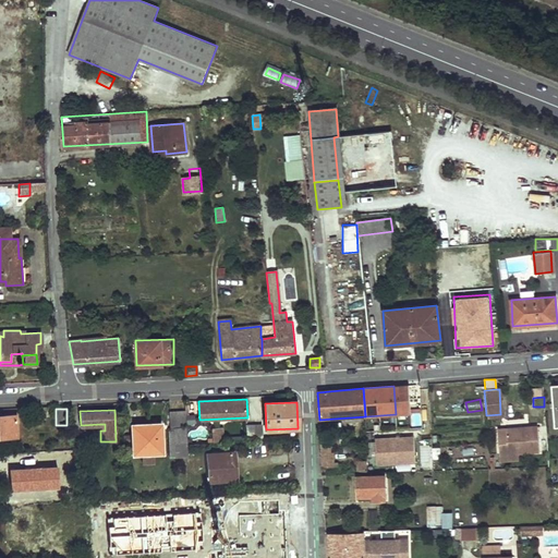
[(169,456),(187,455),(186,444),(186,426),(186,411),(170,412),(171,427),(169,427),(169,456)]
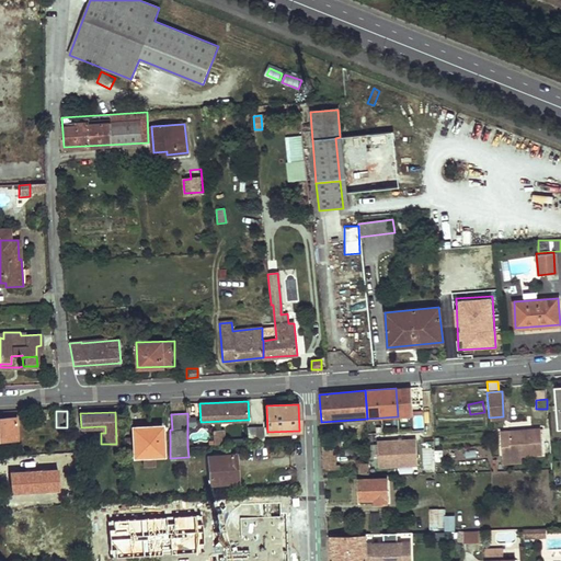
[(424,414),(413,414),(413,430),(424,428),(424,414)]
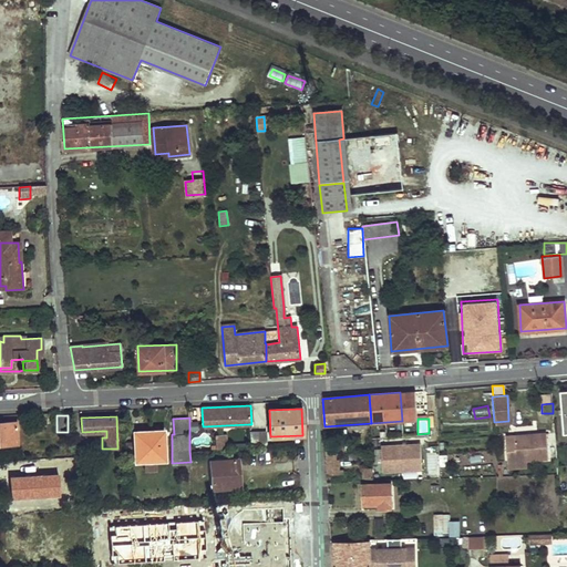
[(0,422),(0,444),(16,443),(16,422),(0,422)]
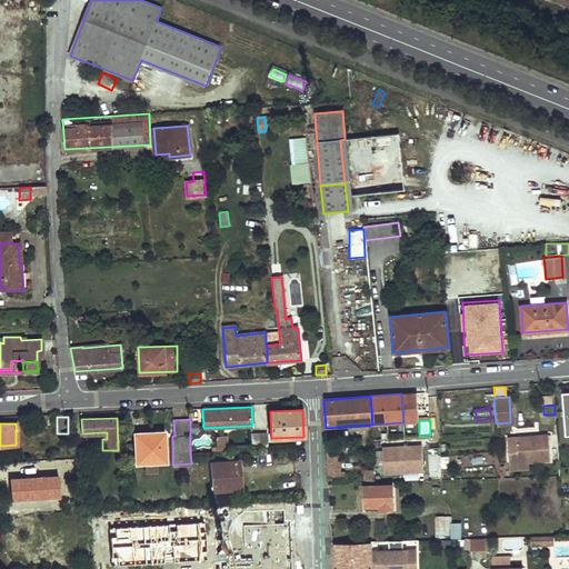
[(165,431),(135,433),(136,463),(167,462),(165,431)]
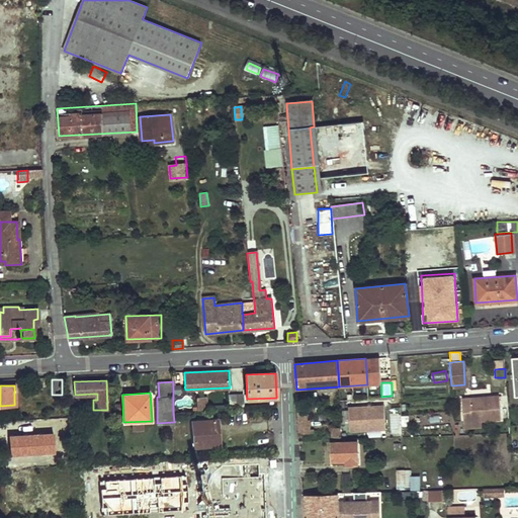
[(244,408),(243,394),(228,395),(229,409),(244,408)]
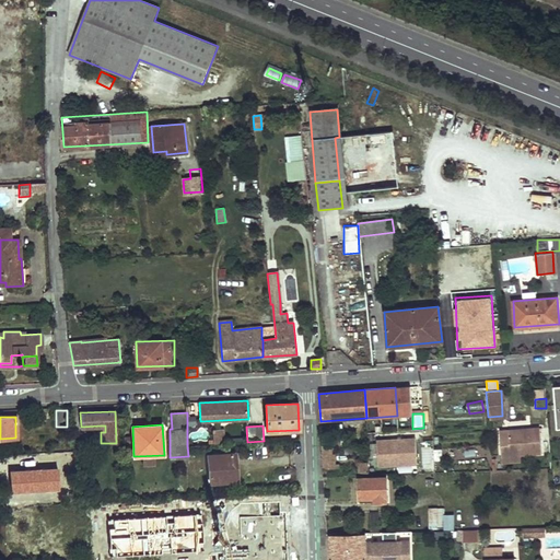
[(539,430),(501,432),(502,457),(520,456),(540,454),(539,430)]
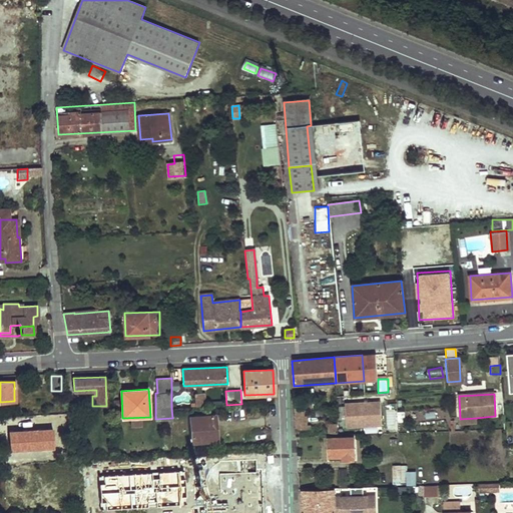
[(302,416),(302,401),(295,402),(296,430),(311,429),(311,425),(308,426),(308,416),(302,416)]
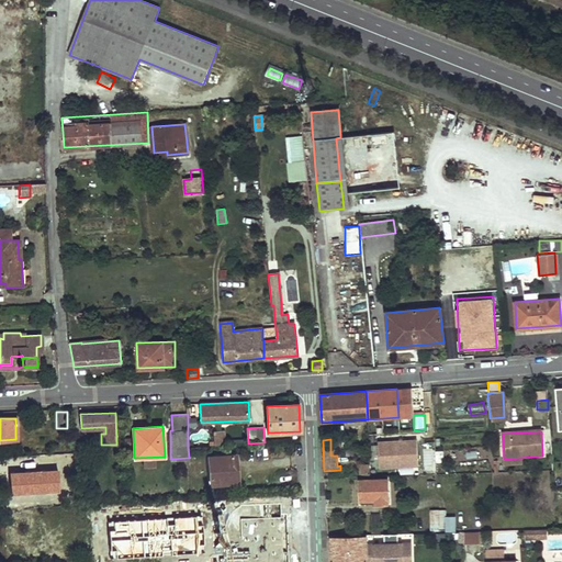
[(235,456),(208,457),(210,484),(220,483),(218,485),(222,485),(222,480),(236,479),(235,456)]
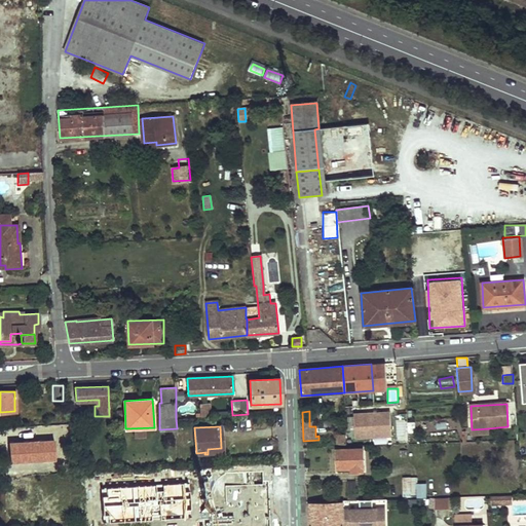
[(347,444),(347,434),(337,434),(338,444),(347,444)]
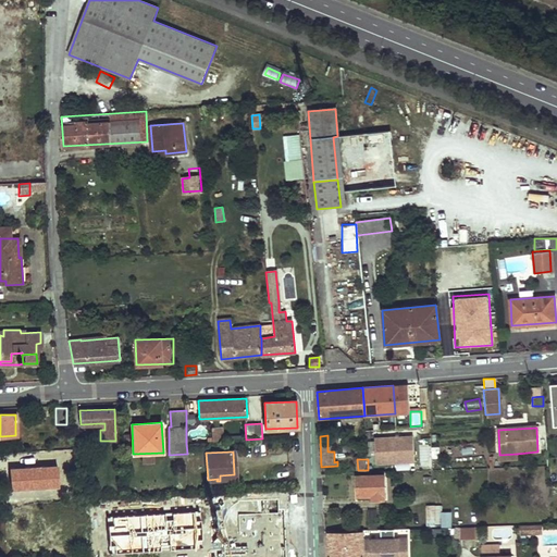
[(369,459),(368,459),(368,470),(376,470),(376,459),(372,459),(369,459)]
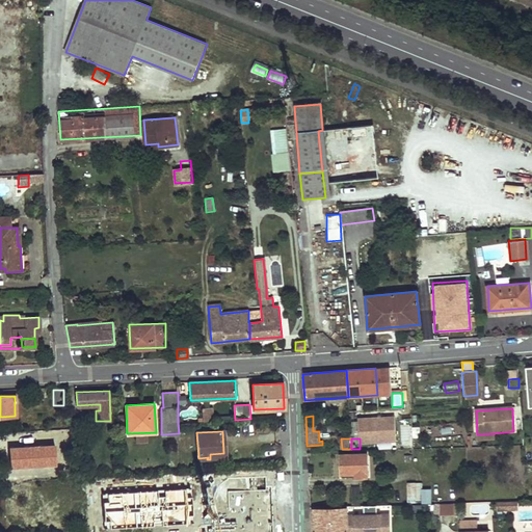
[(38,449),(24,450),(24,464),(47,463),(47,468),(51,468),(49,448),(38,449)]
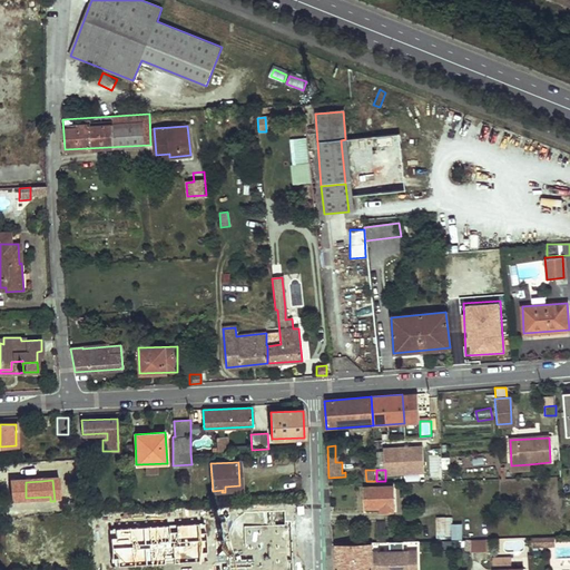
[(60,488),(59,480),(58,480),(52,480),(55,501),(71,499),(70,488),(60,488)]
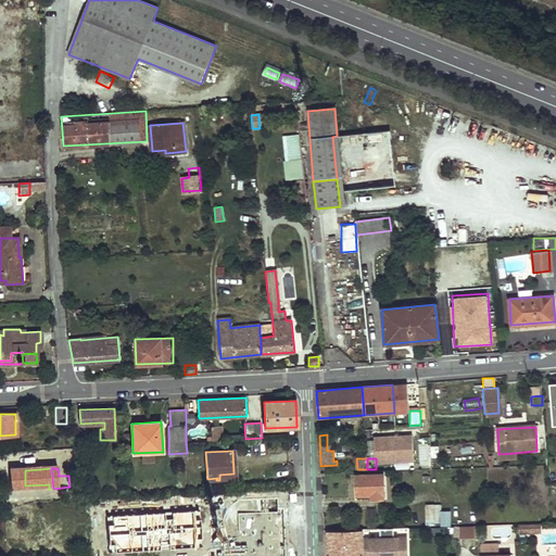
[(383,475),(356,475),(357,495),(370,495),(373,498),(384,497),(383,475)]
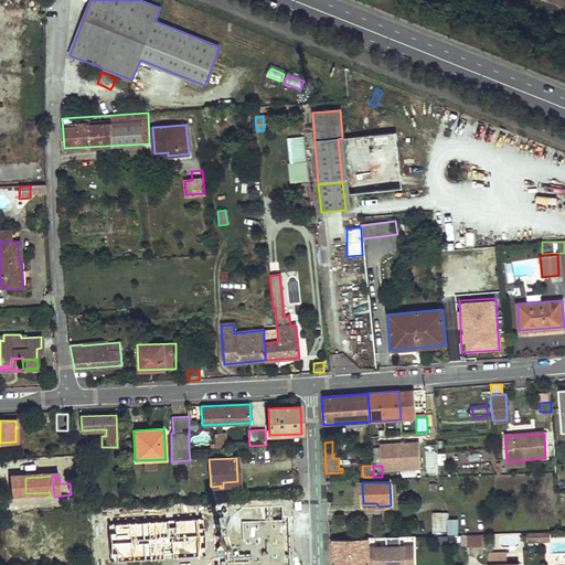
[(283,505),(242,508),(243,526),(248,531),(285,530),(283,505)]
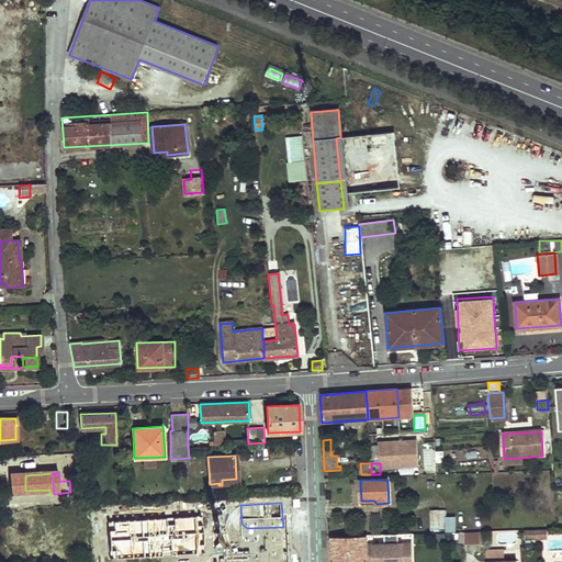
[(446,510),(429,510),(430,530),(446,530),(445,517),(446,517),(446,510)]
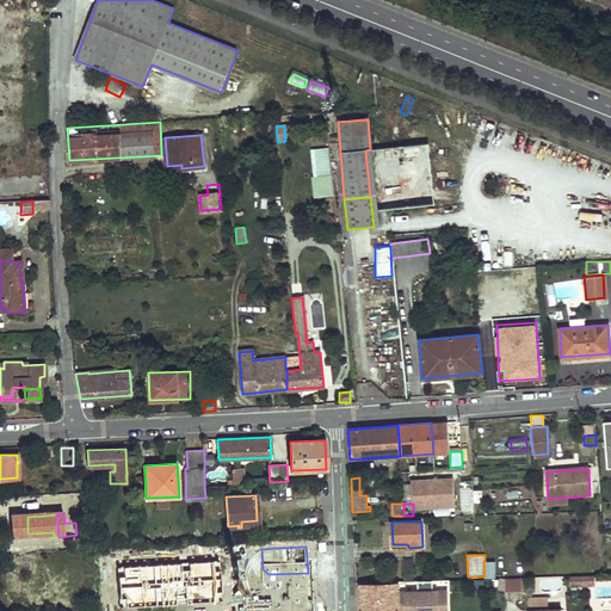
[(494,578),(494,561),(485,562),(483,562),(485,576),(485,579),(494,578)]
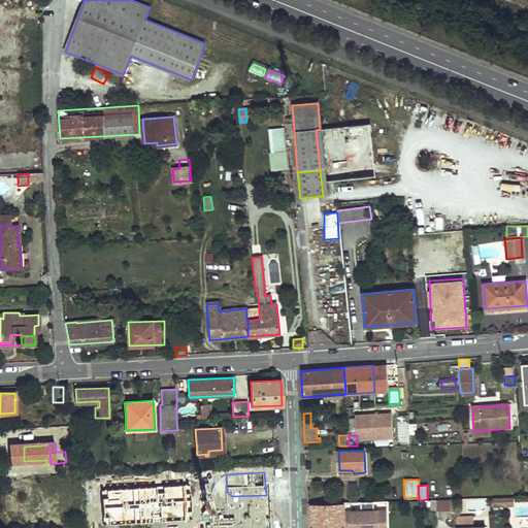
[(492,506),(509,505),(509,496),(491,497),(492,506)]
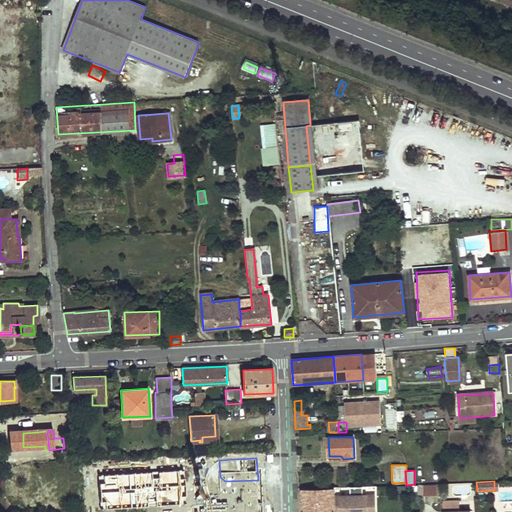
[(420,495),(436,495),(436,484),(420,484),(420,495)]
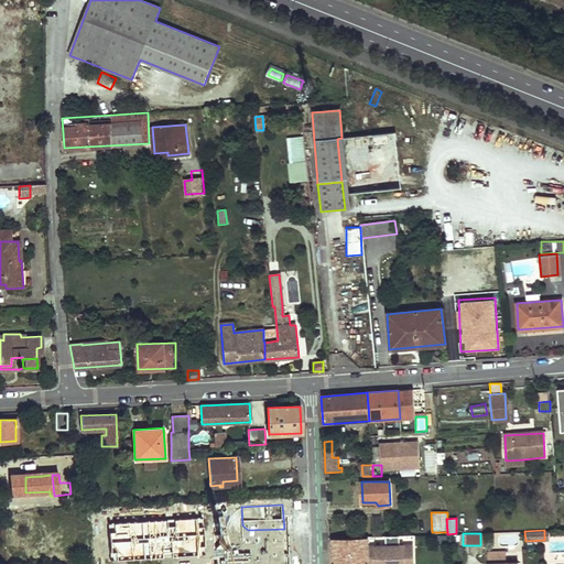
[(373,539),(333,541),(333,563),(336,563),(368,563),(368,544),(378,544),(378,542),(373,542),(373,539)]
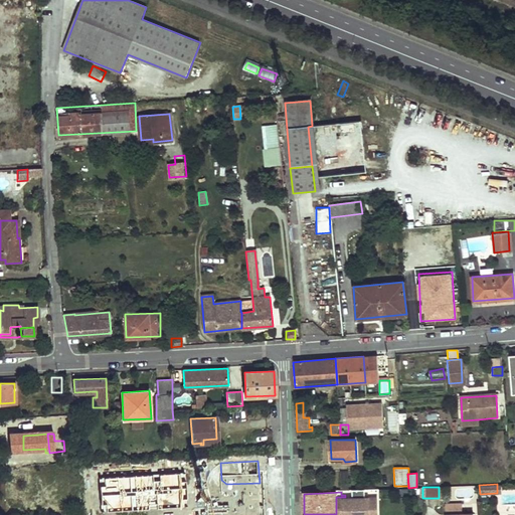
[(462,505),(445,505),(445,514),(473,514),(474,514),(462,514),(462,505)]
